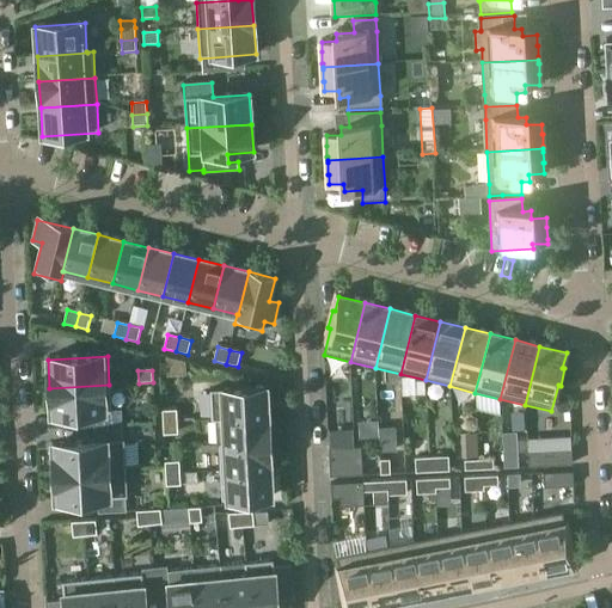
[(171,409),(200,407),(199,382),(170,382),(171,409)]
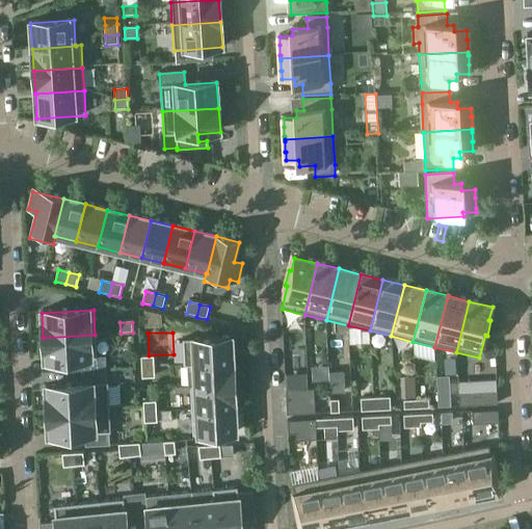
[(106,372),(105,359),(97,359),(95,335),(43,338),(45,363),(81,361),(81,373),(106,372)]
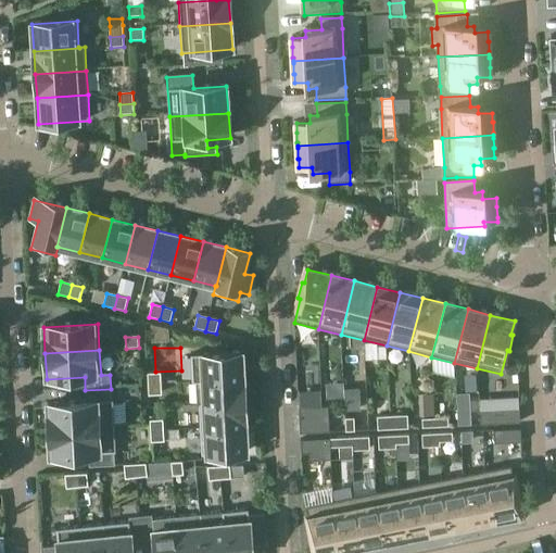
[(197,382),(203,382),(243,380),(242,354),(191,356),(192,385),(197,384),(197,382)]
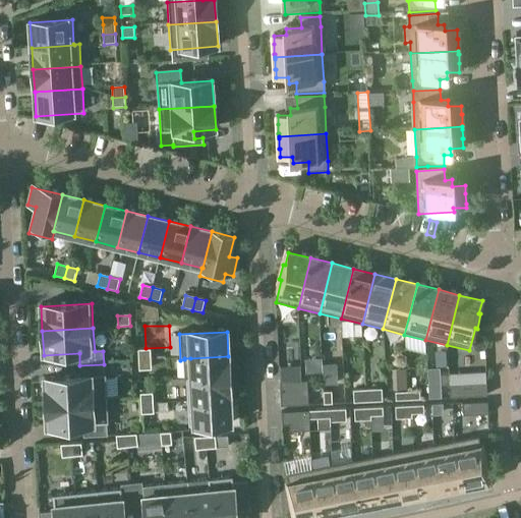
[(151,360),(151,350),(137,351),(138,361),(151,360)]
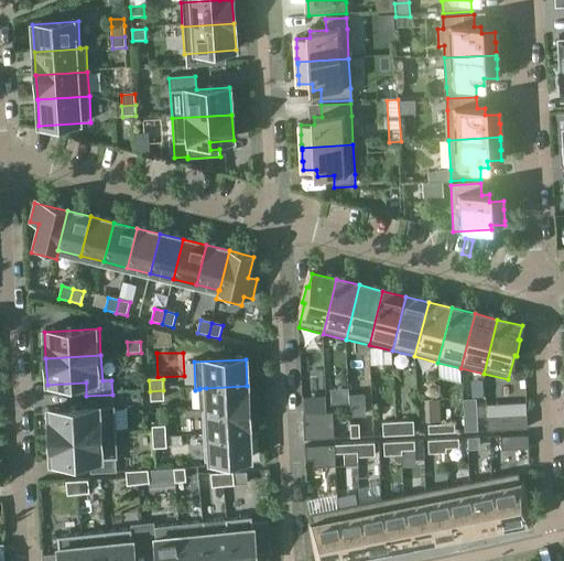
[(207,412),(248,410),(247,386),(206,388),(199,388),(199,389),(201,412),(202,412),(207,412)]
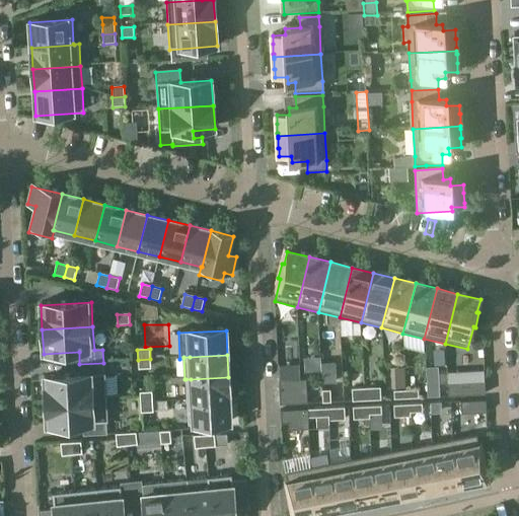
[(139,370),(151,369),(150,359),(138,360),(139,370)]
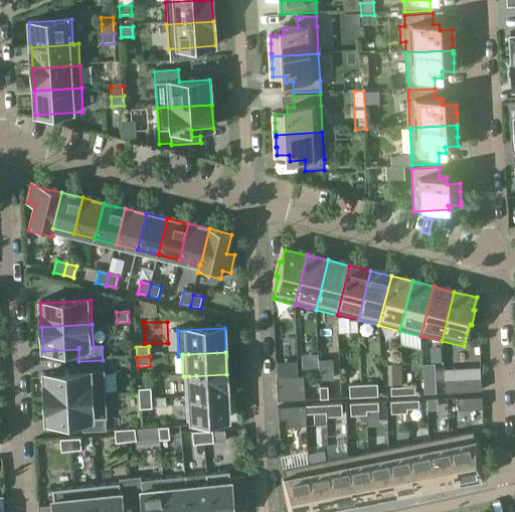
[(106,395),(105,372),(104,372),(103,360),(78,361),(79,373),(44,375),(45,399),(106,395)]
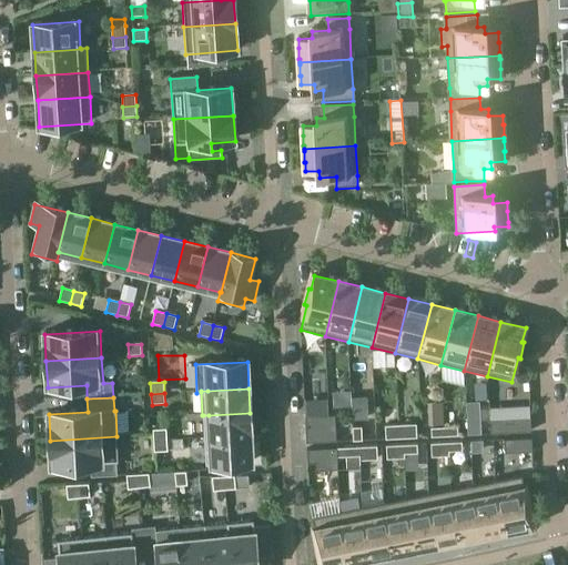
[(479,403),(466,404),(468,427),(467,427),(468,436),(482,435),(479,403)]
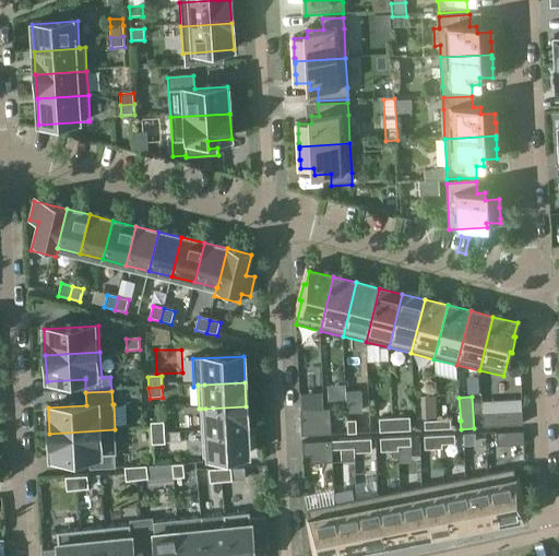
[(363,398),(345,398),(345,420),(363,420),(363,398)]
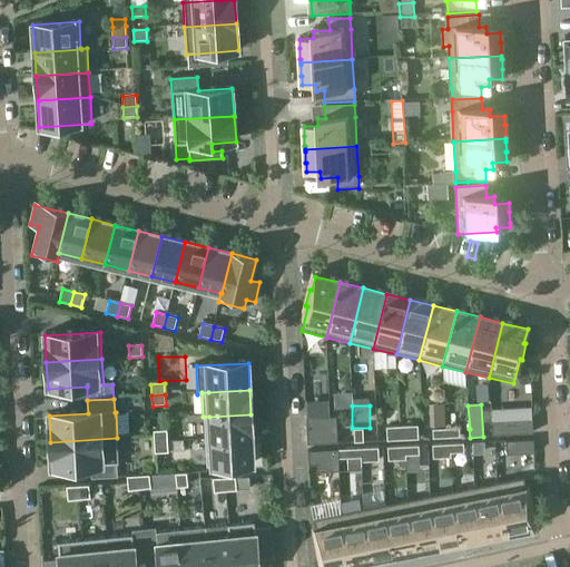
[(204,417),(205,441),(252,438),(251,414),(209,417),(204,417)]
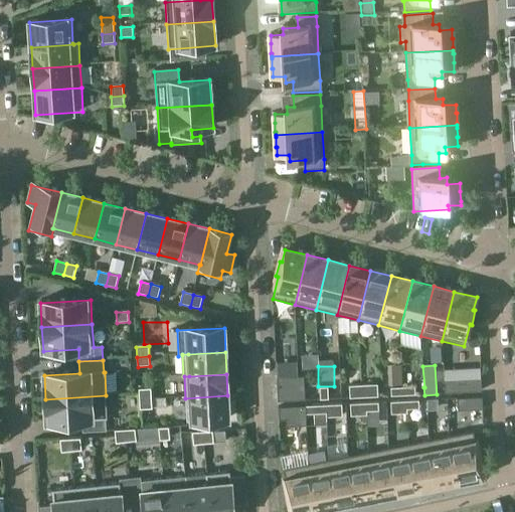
[(277,379),(277,391),(305,389),(304,377),(277,379)]
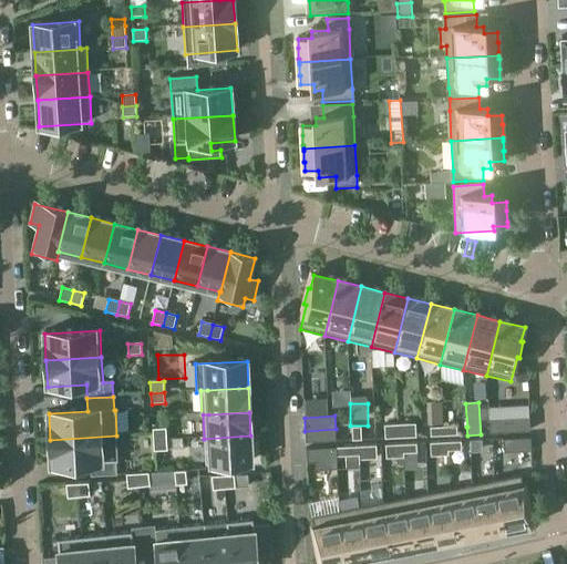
[(529,419),(502,420),(503,433),(531,432),(529,419)]
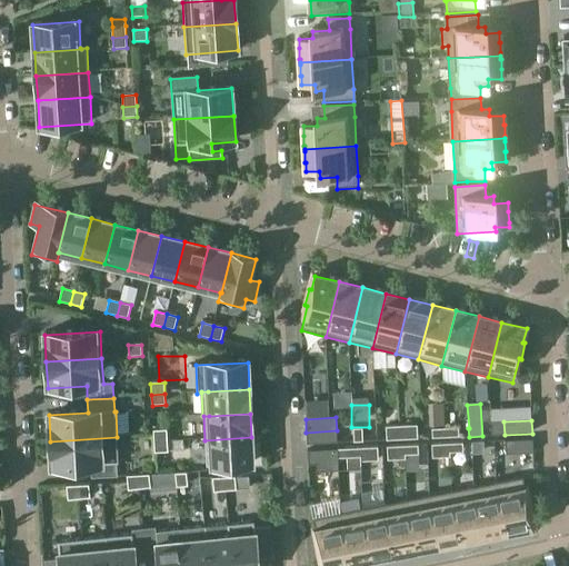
[(491,436),(505,435),(503,421),(491,423),(491,436)]
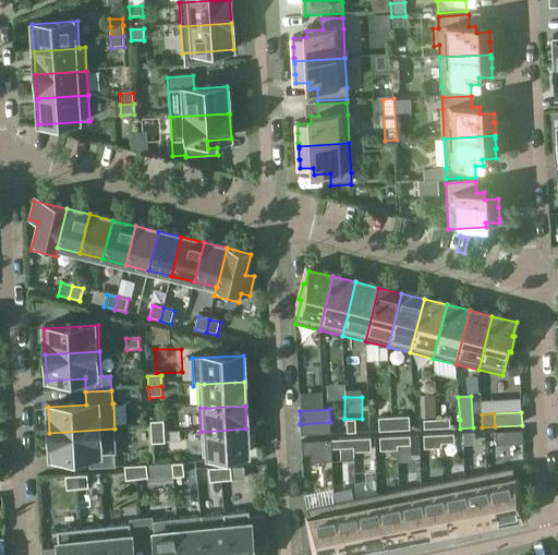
[(392,432),(410,431),(409,418),(391,419),(392,432)]
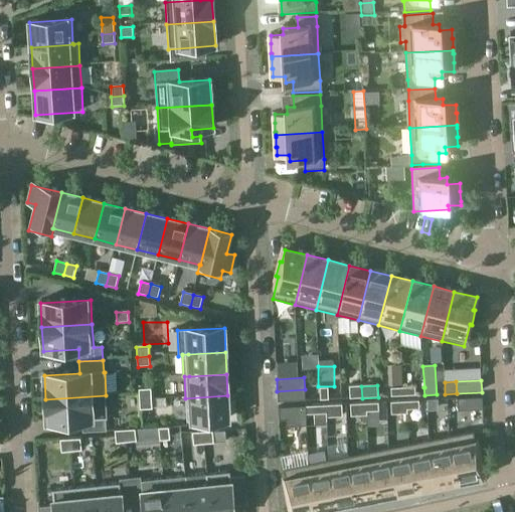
[(361,386),(349,387),(349,391),(350,399),(362,398),(361,386)]
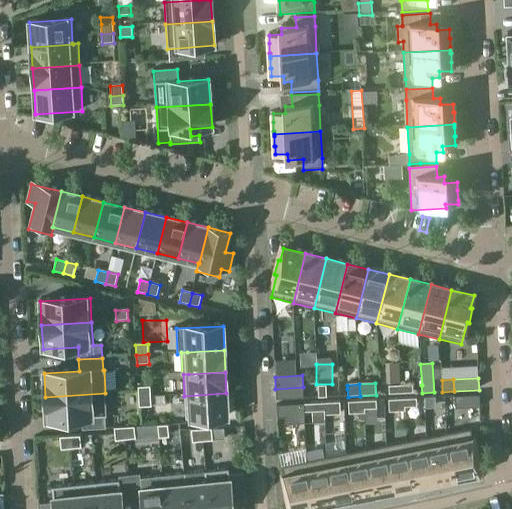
[(413,385),(401,386),(401,394),(413,394),(413,385)]
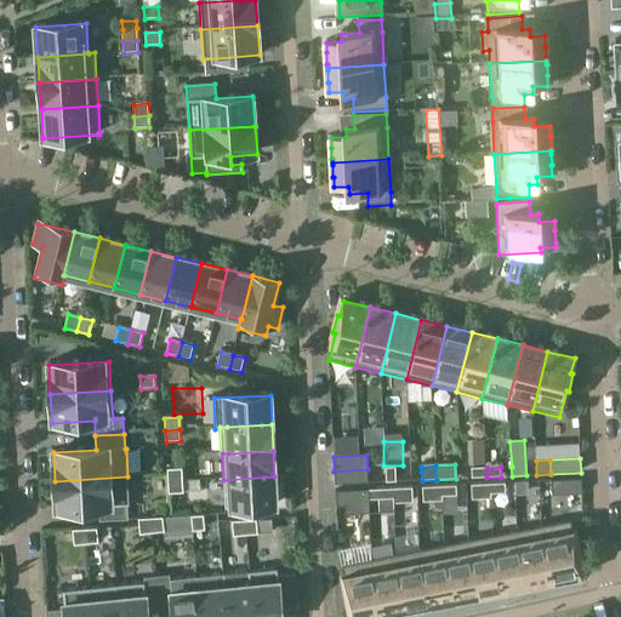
[(386,483),(396,483),(396,468),(386,468),(386,483)]
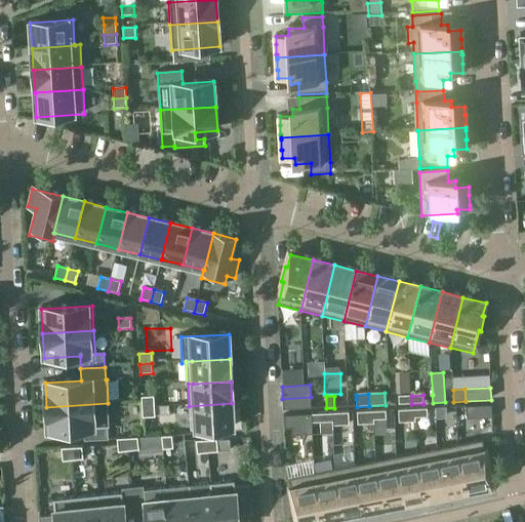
[(399,405),(411,404),(411,396),(398,397),(399,405)]
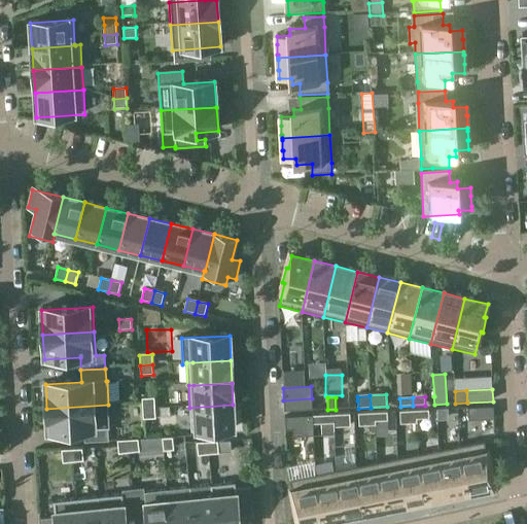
[(142,399),(142,410),(155,409),(154,398),(142,399)]
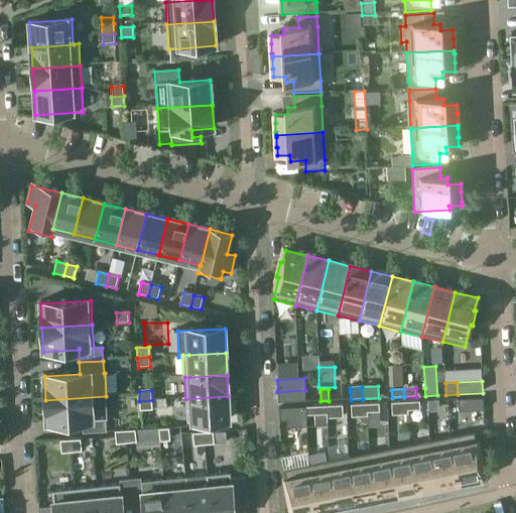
[(305,402),(305,390),(277,392),(278,403),(305,402)]
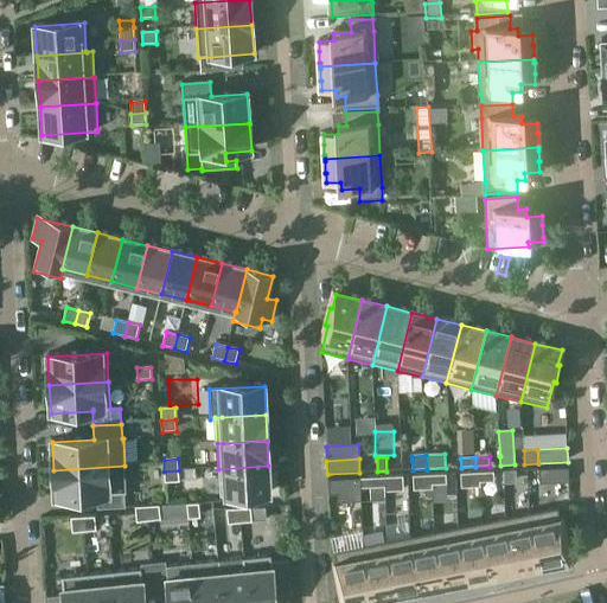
[(126,510),(125,495),(126,494),(125,466),(53,470),(55,499),(96,496),(97,511),(126,510)]
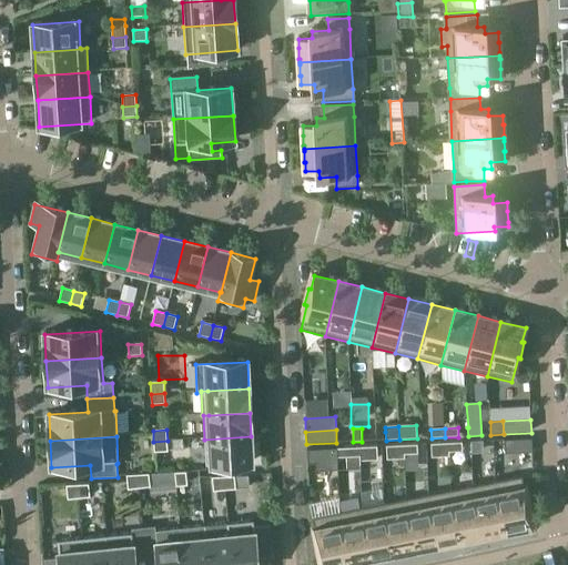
[(206,466),(252,464),(251,436),(204,440),(206,466)]
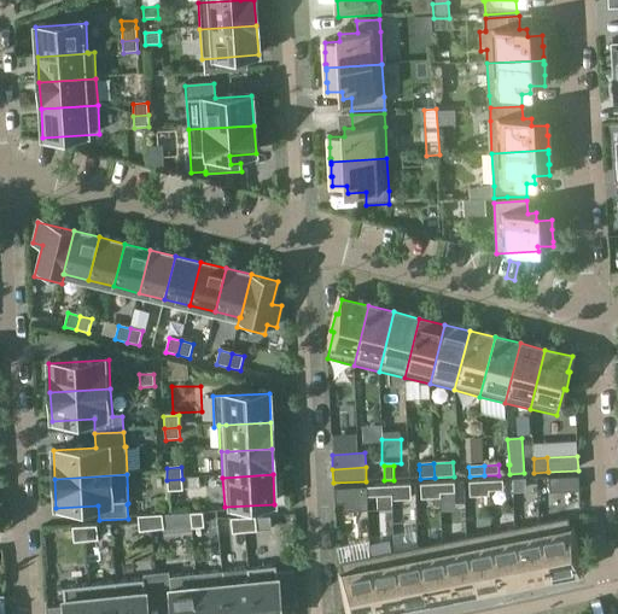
[(578,478),(548,479),(549,493),(579,492),(578,478)]
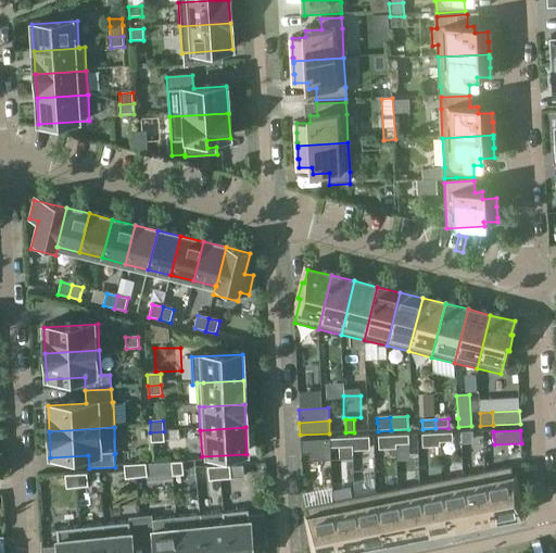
[(150,432),(151,443),(164,442),(164,431),(150,432)]
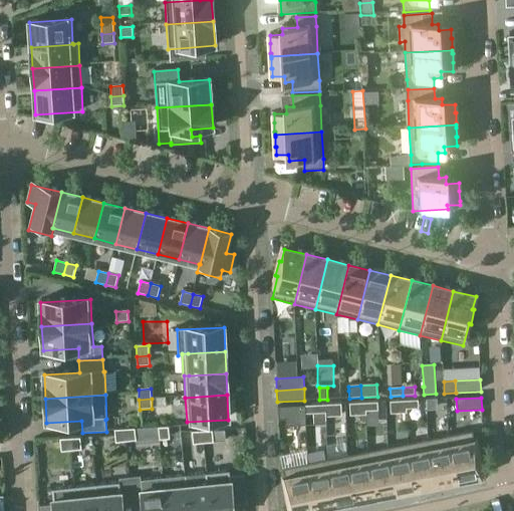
[(437,400),(427,401),(427,411),(434,411),(437,407),(437,400)]
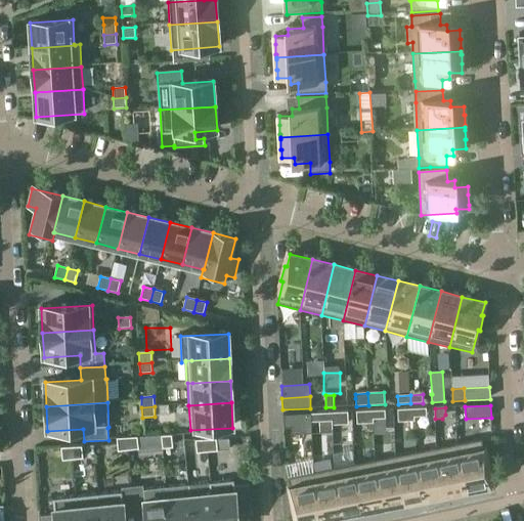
[(426,408),(413,409),(415,418),(427,417),(426,408)]
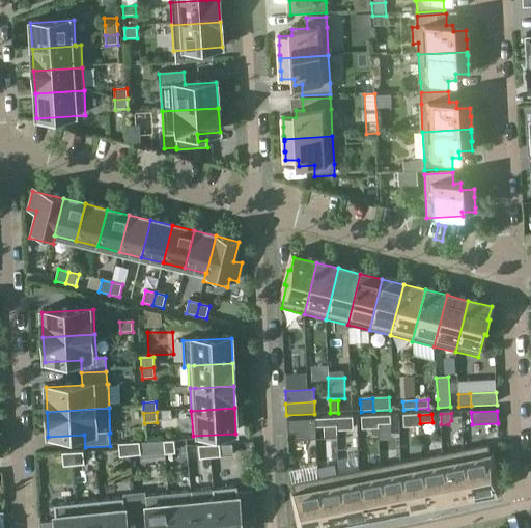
[(419,415),(402,416),(403,428),(420,427),(420,423),(419,415)]
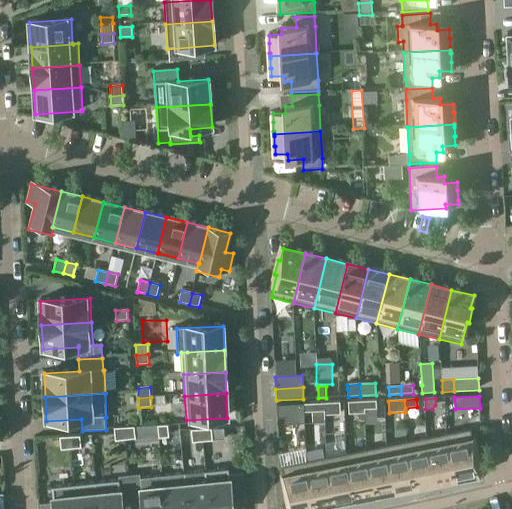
[(376,401),(364,402),(364,410),(376,409),(376,401)]
